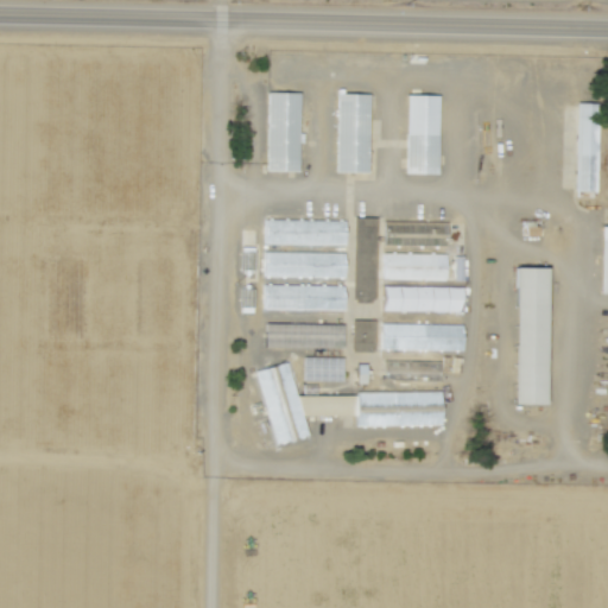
[(302,95),(299,173),(267,173),(270,94),(302,95)]
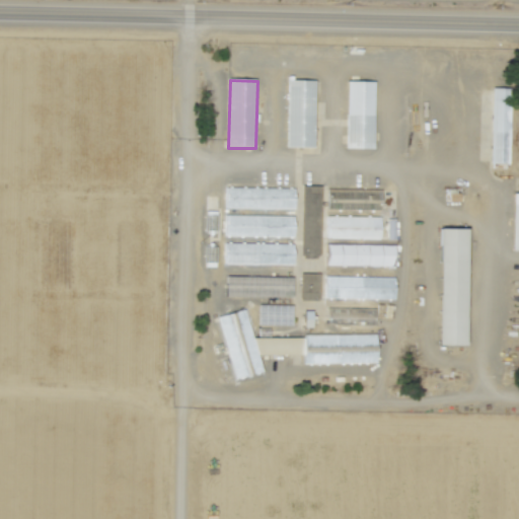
[(373,80),(372,147),(345,146),(347,80),(373,80)]
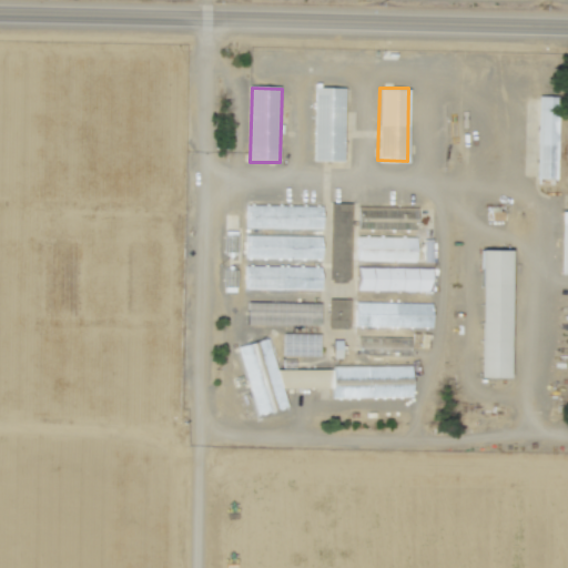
[(345,90),(345,163),(316,163),(316,90),(345,90)]
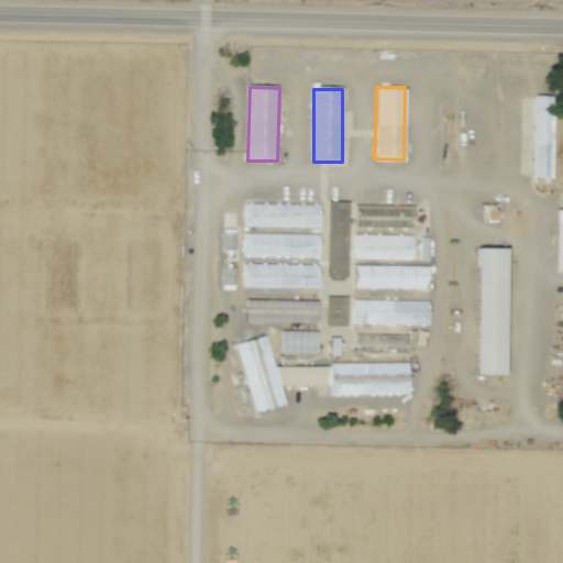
[(534,96),(555,96),(554,180),(533,179),(534,96)]
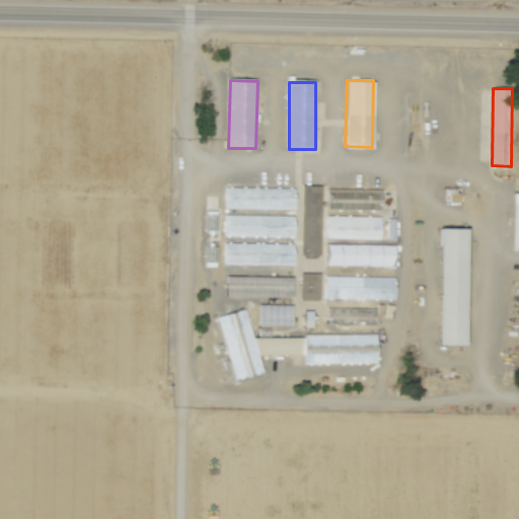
[(320,188),(319,258),(302,258),(303,187),(320,188)]
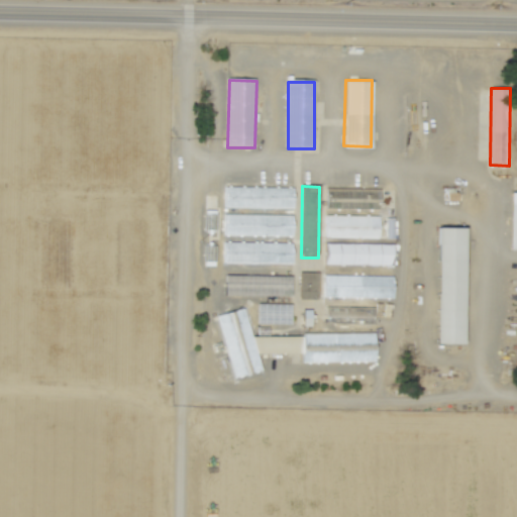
[(227,188),(292,189),(291,210),(227,209),(227,188)]
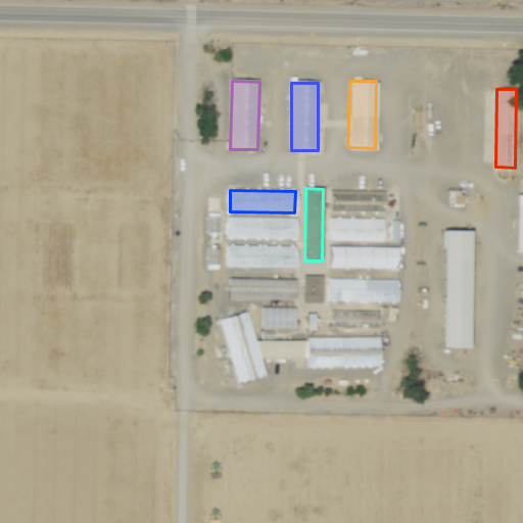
[(330,192),(386,193),(385,215),(330,215),(330,192)]
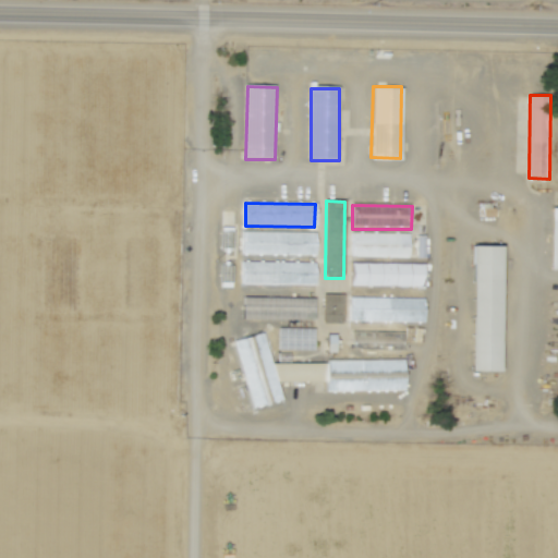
[(557,268),(557,207),(549,207),(548,268),(557,268)]
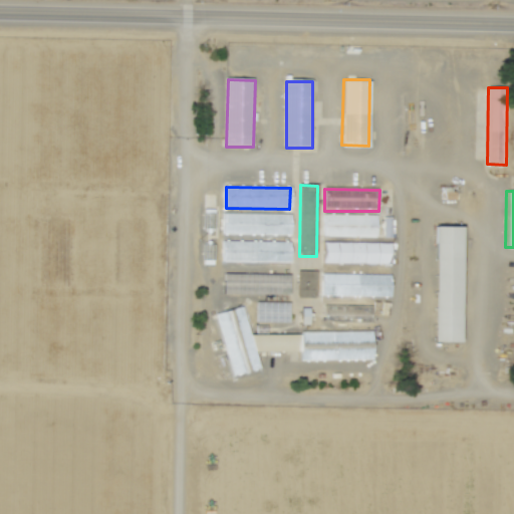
[(225,214),(291,215),(291,236),(225,234),(225,214)]
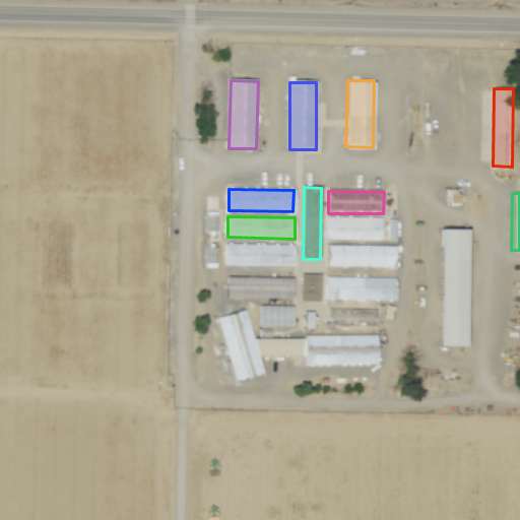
[(329,218),(381,219),(381,241),(328,239),(329,218)]
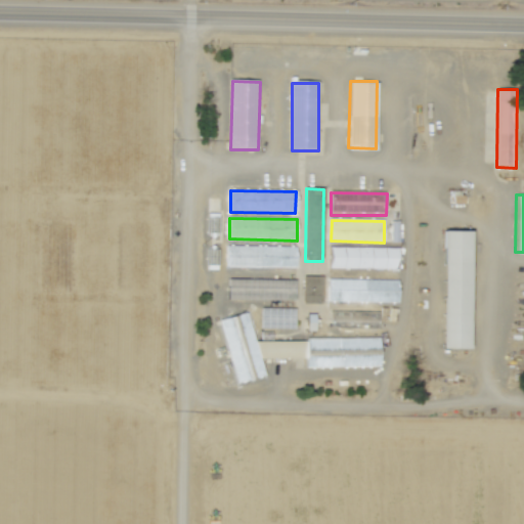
[(445,232),(475,232),(472,349),(445,349),(445,232)]
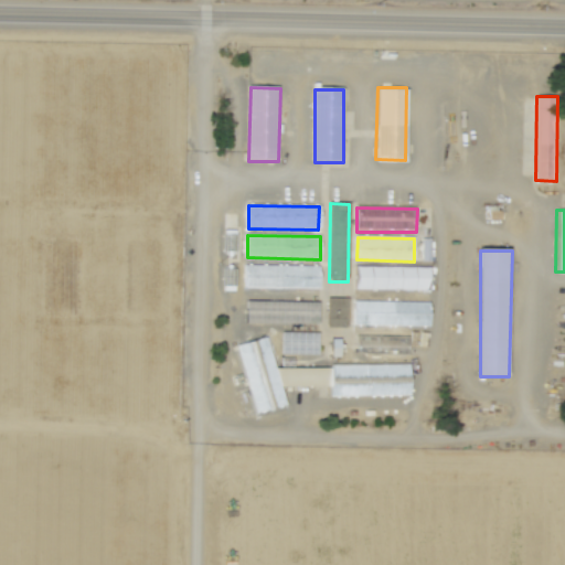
[(246,266),(319,267),(319,290),(245,288),(246,266)]
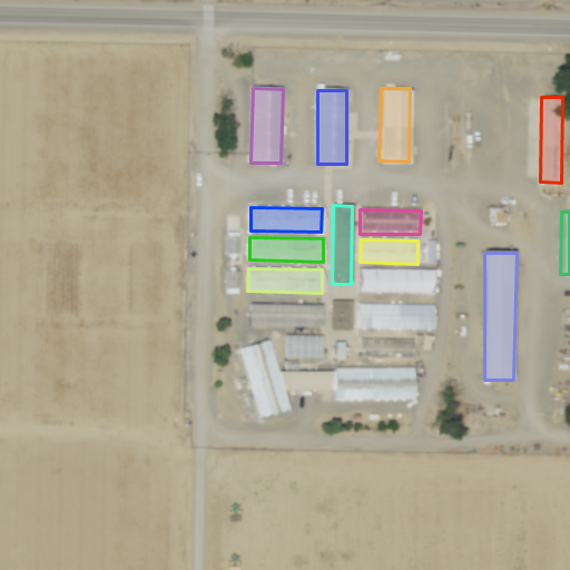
[(361,269),(433,272),(433,296),(360,294),(361,269)]
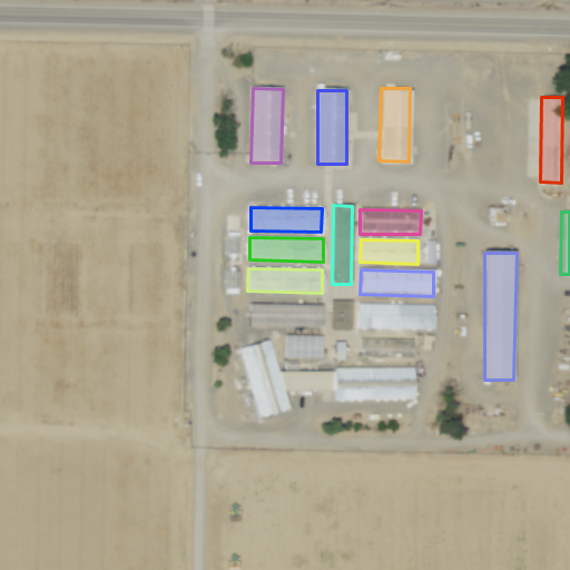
[(352,303),(352,331),(331,331),(332,303),(352,303)]
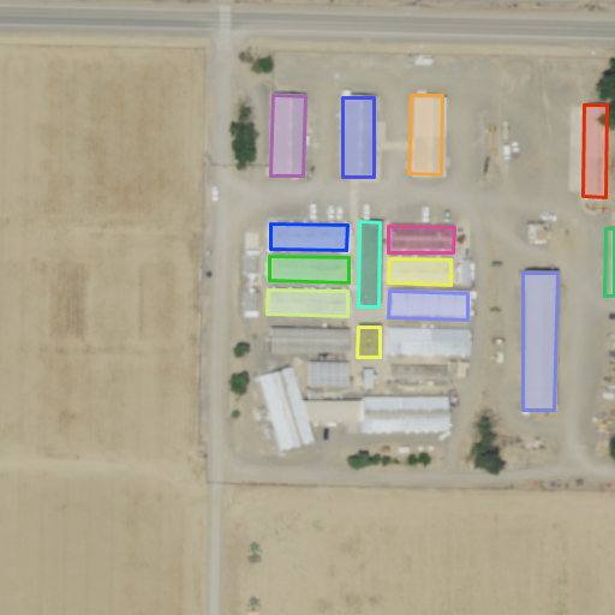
[(269,329),(346,329),(346,354),(268,353),(269,329)]
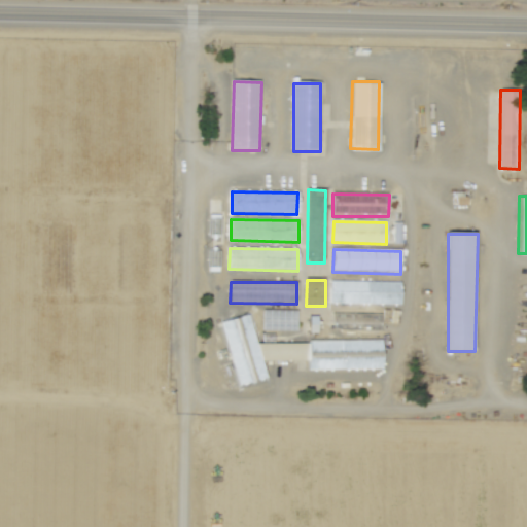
[(331,282),(400,283),(400,304),(330,304),(331,282)]
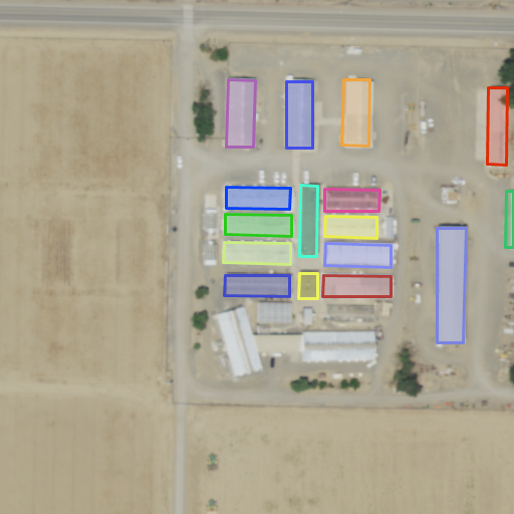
[(256,304),(289,305),(289,324),(256,323),(256,304)]
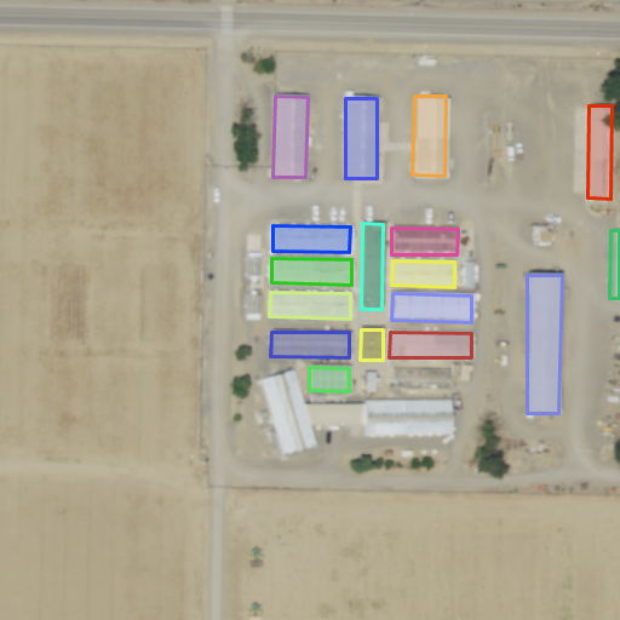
[(291,371),(315,445),(283,454),(259,382),(291,371)]
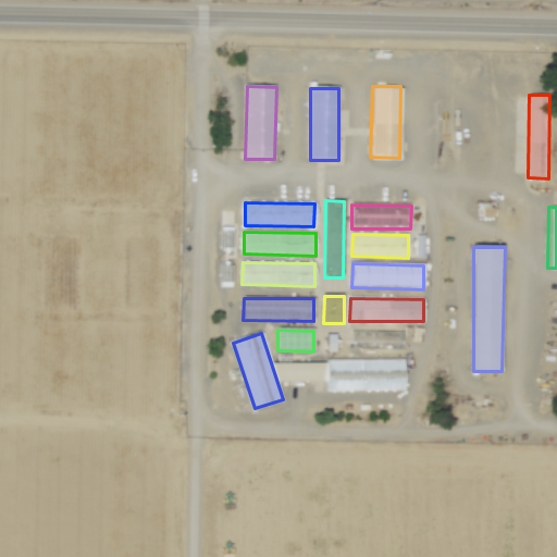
[(405,333),(405,351),(348,351),(348,333),(405,333)]
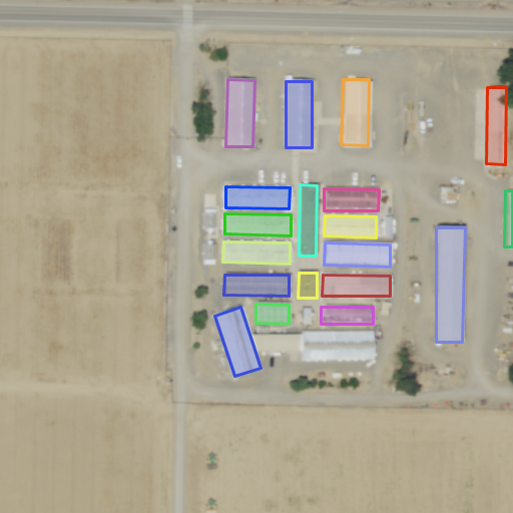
[(301,333),(371,333),(371,361),(301,361),(301,333)]
